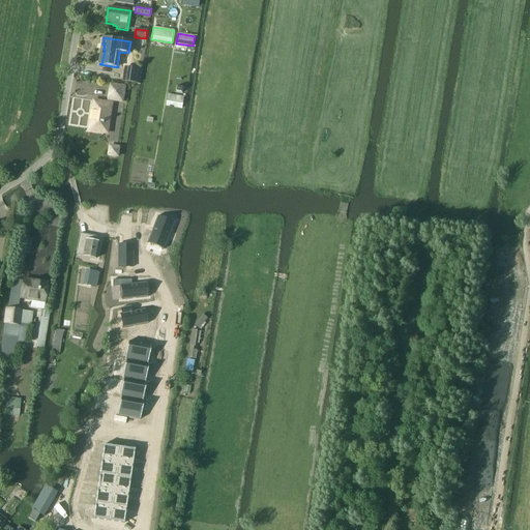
[(123,69),(121,82),(136,84),(138,84),(140,69),(123,66),(123,69)]
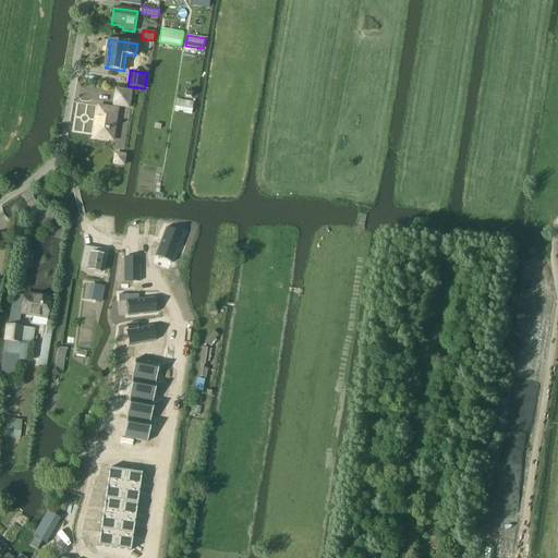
[(129,107),(131,92),(116,89),(113,105),(129,107)]
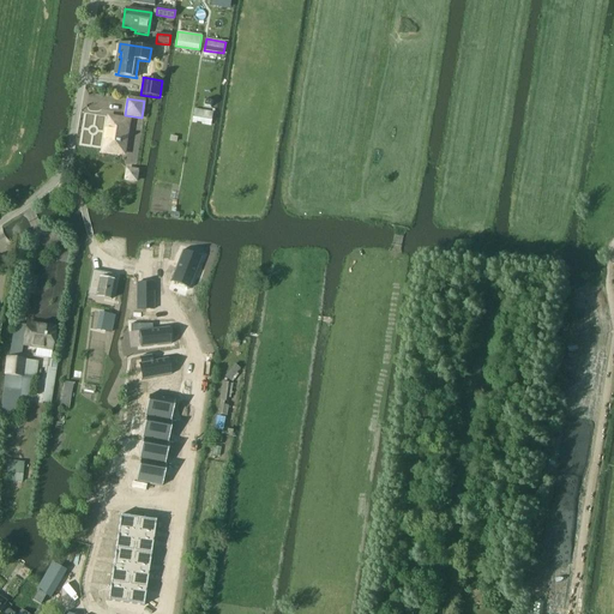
[(211,125),(214,113),(194,109),(192,121),(211,125)]
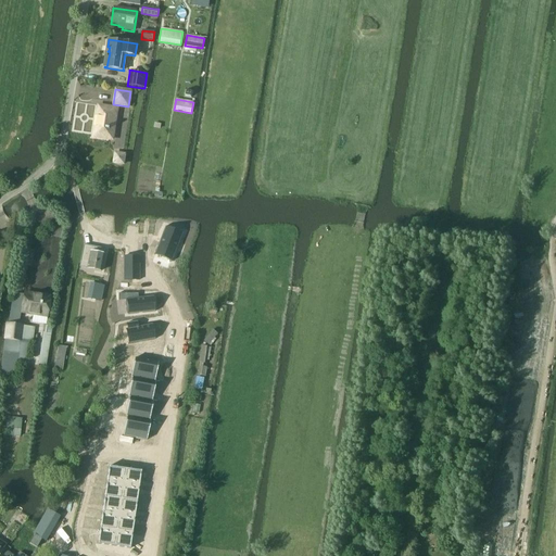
[(112,140),(117,109),(100,106),(98,121),(97,121),(93,137),(112,140)]
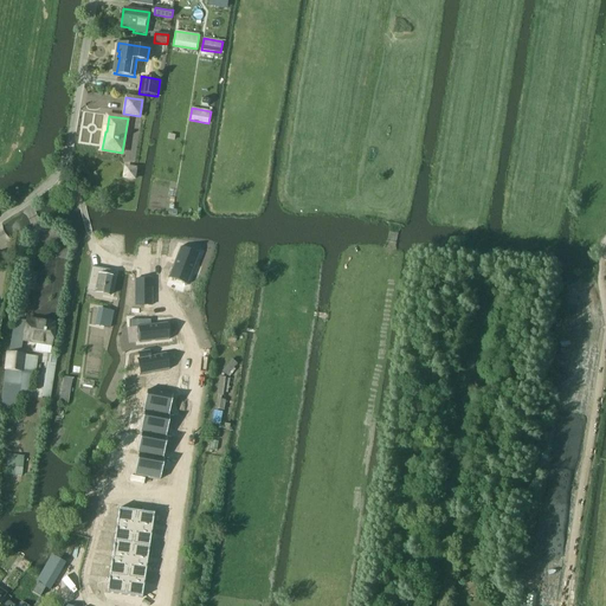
[(179,249),(168,279),(186,285),(188,287),(199,256),(179,249)]
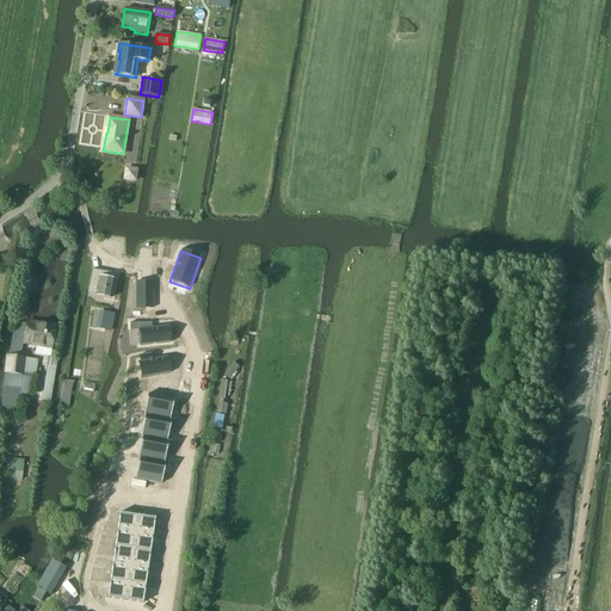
[(110,298),(115,273),(92,270),(88,288),(97,289),(94,295),(110,298)]
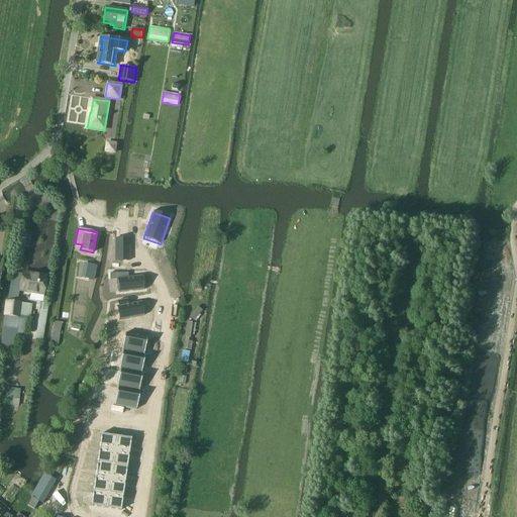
[(115,237),(115,255),(128,256),(129,238),(115,237)]
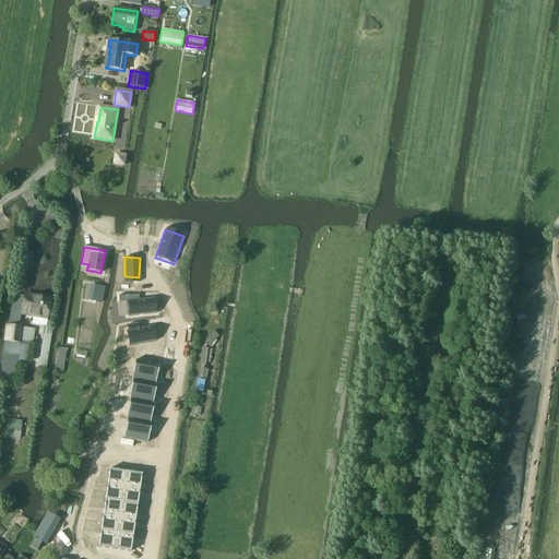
[(92,287),(87,306),(96,308),(100,289),(92,287)]
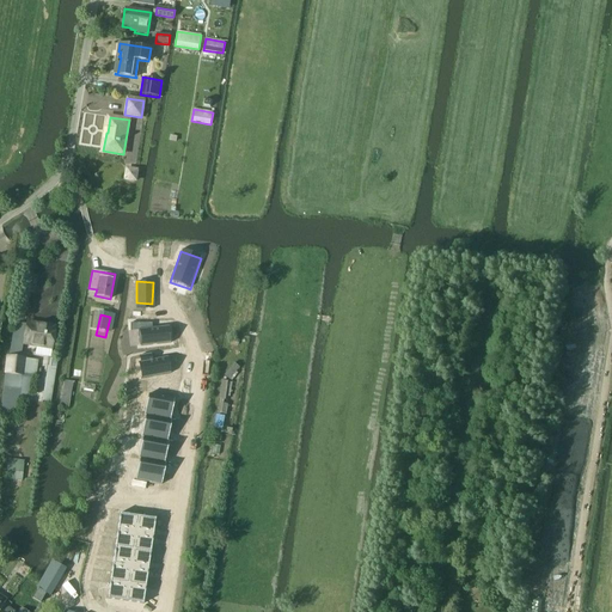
[(55,328),(44,325),(43,326),(38,325),(38,324),(26,323),(23,343),(51,348),(55,328)]
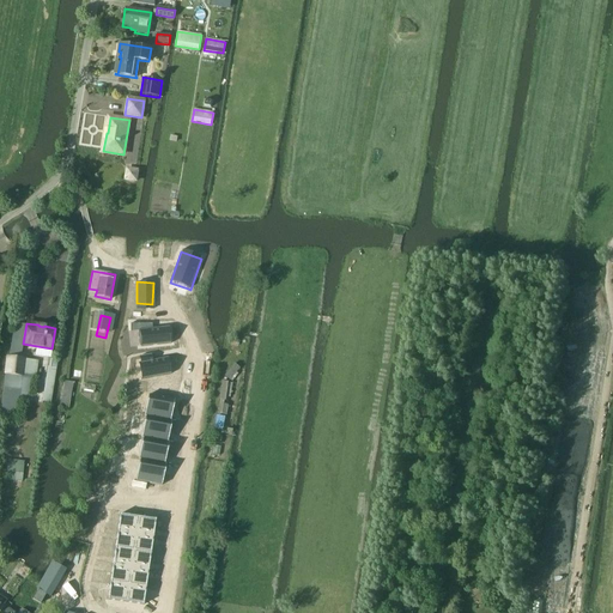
[(178,332),(145,332),(146,349),(178,349),(178,332)]
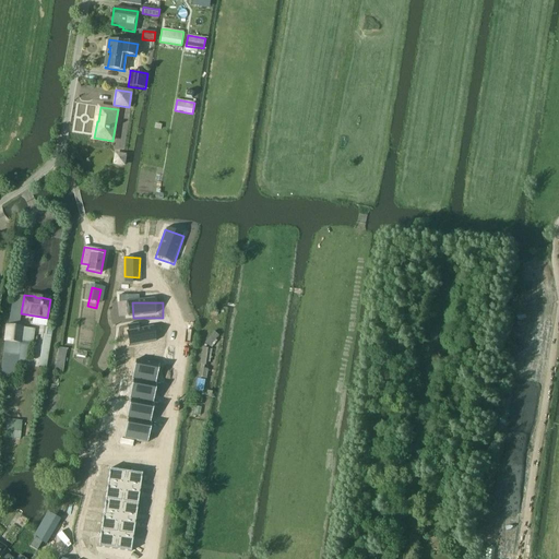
[(0,377),(0,381),(1,382),(15,383),(18,366),(26,366),(28,344),(32,345),(33,329),(23,328),(23,326),(11,325),(11,317),(6,316),(0,377)]
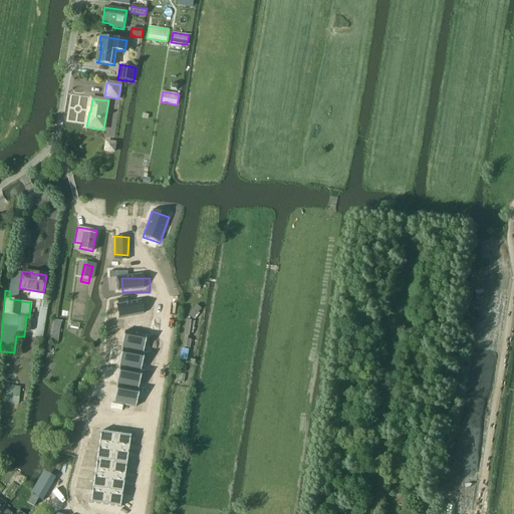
[(121,301),(121,315),(148,315),(148,301),(121,301)]
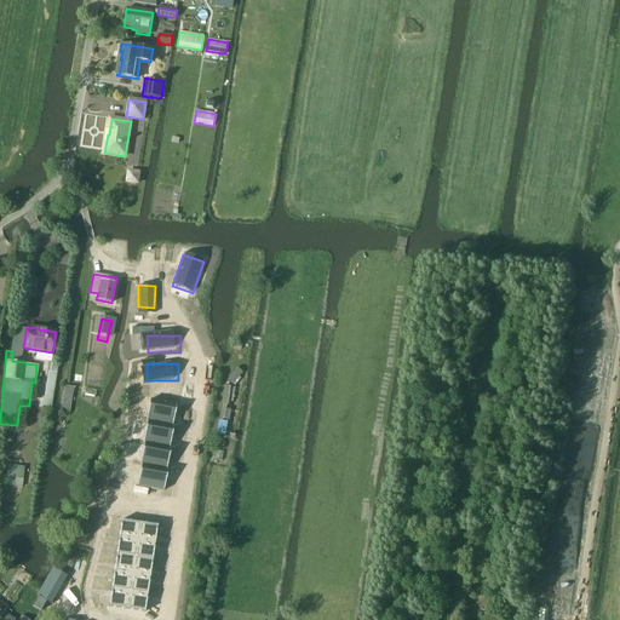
[(233,385),(244,373),(236,368),(227,380),(233,385)]
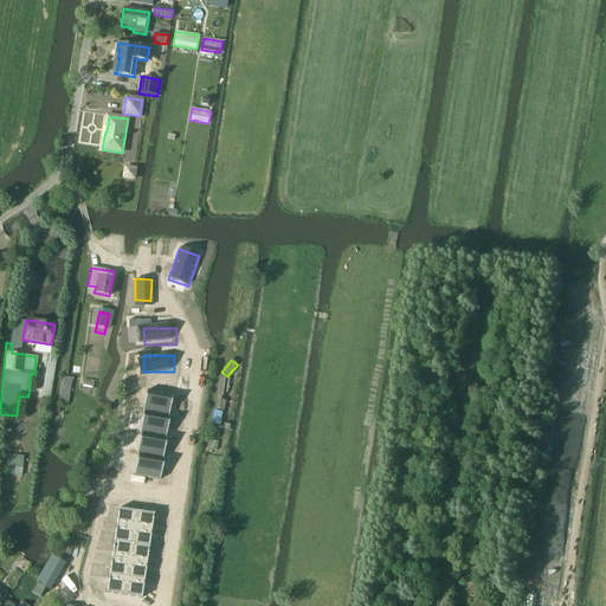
[(72,379),(63,376),(58,404),(68,405),(72,379)]
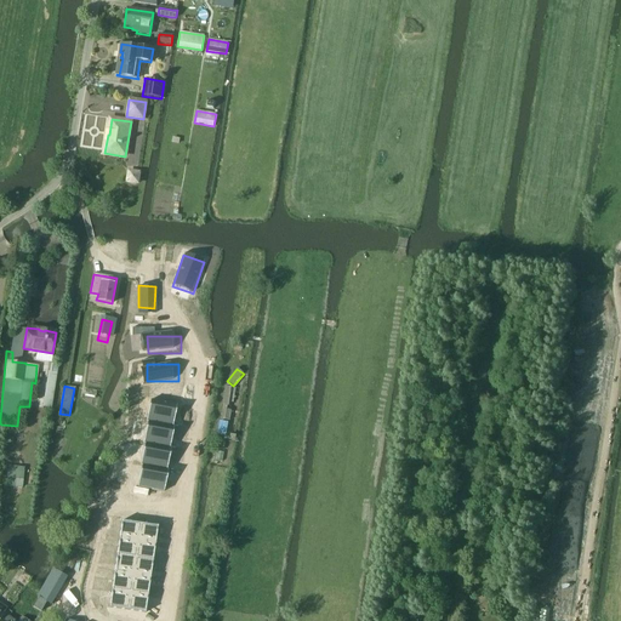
[(229,406),(233,388),(222,386),(218,405),(229,406)]
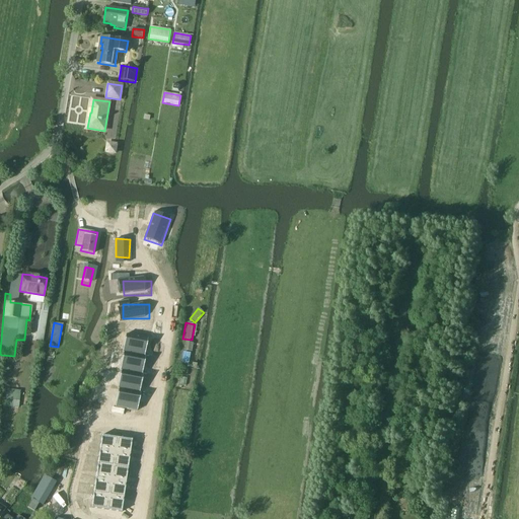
[(123,334),(120,352),(122,352),(142,355),(145,338),(123,334)]
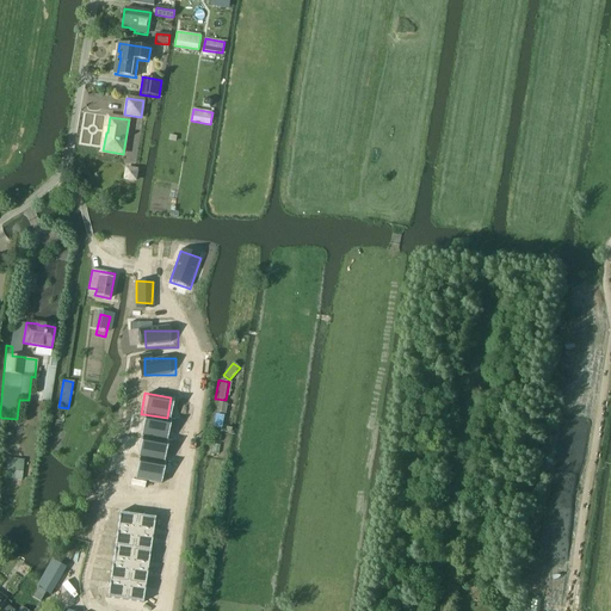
[(221,402),(214,411),(218,414),(226,406),(221,402)]
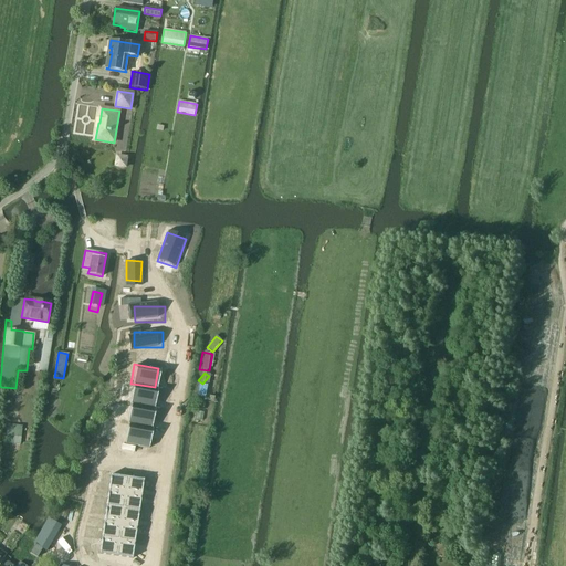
[(133,384),(129,404),(130,404),(154,407),(157,388),(155,387),(133,384)]
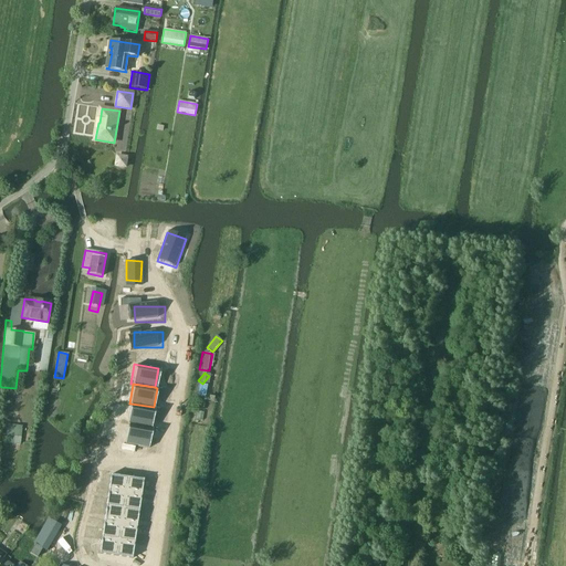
[(130,404),(128,423),(129,423),(153,427),(155,408),(154,407),(130,404)]
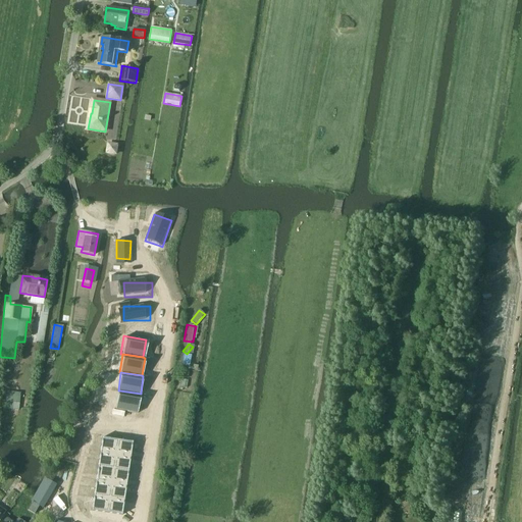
[(119,390),(116,409),(139,412),(142,395),(141,394),(119,390)]
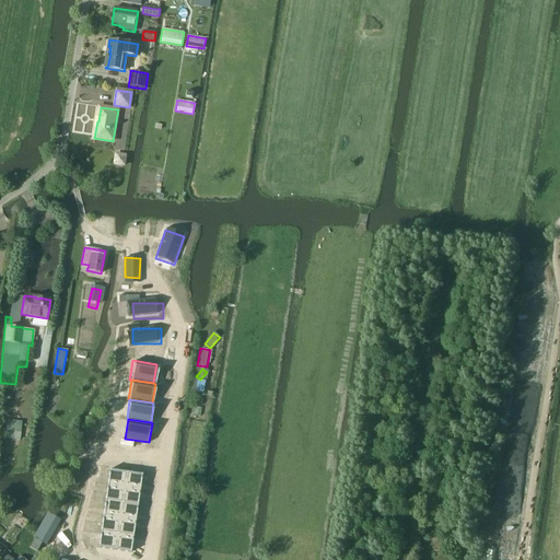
[(86,444),(85,453),(97,455),(98,446),(86,444)]
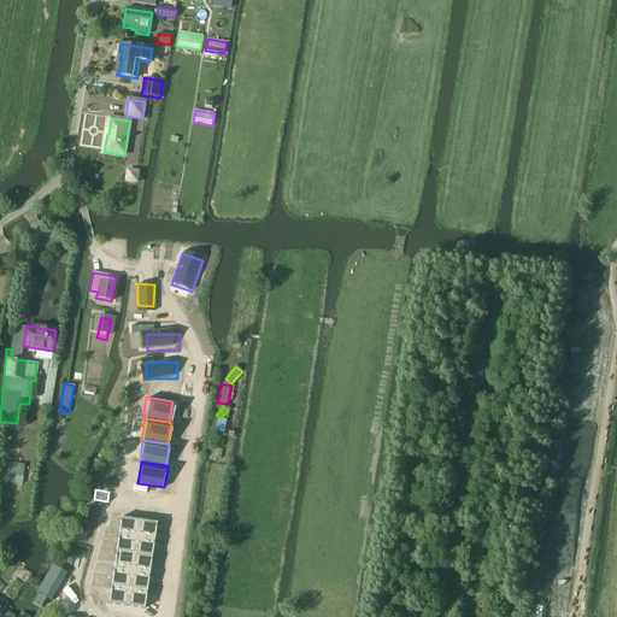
[(118,518),(116,536),(134,538),(136,521),(118,518)]
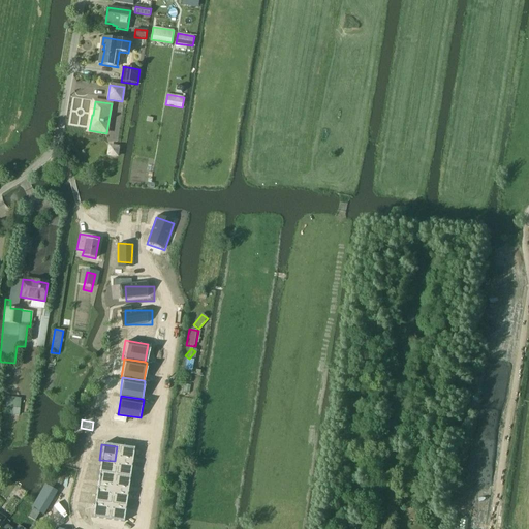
[(117,446),(115,461),(130,463),(132,448),(117,446)]
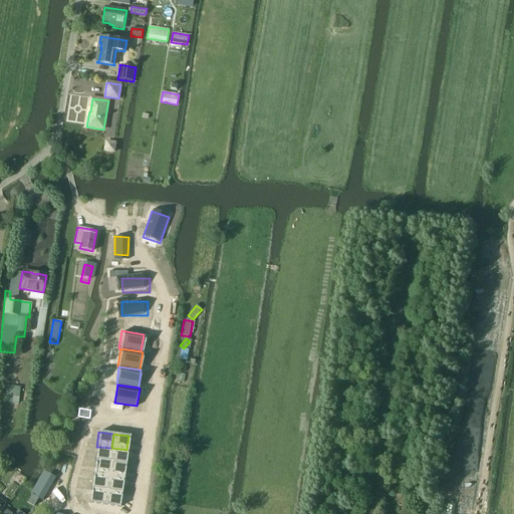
[(96,447),(95,461),(110,462),(111,448),(96,447)]
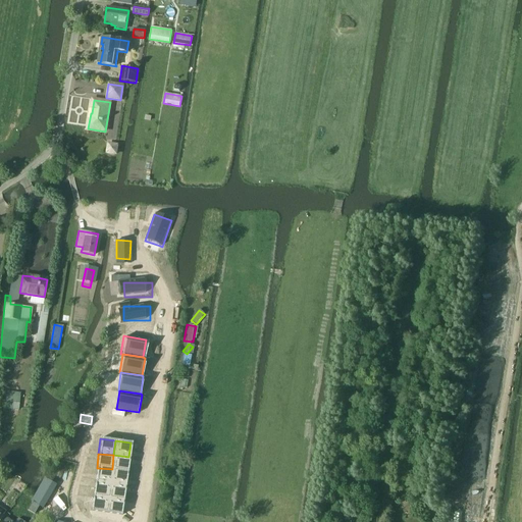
[(113,455),(112,469),(127,471),(128,457),(113,455)]
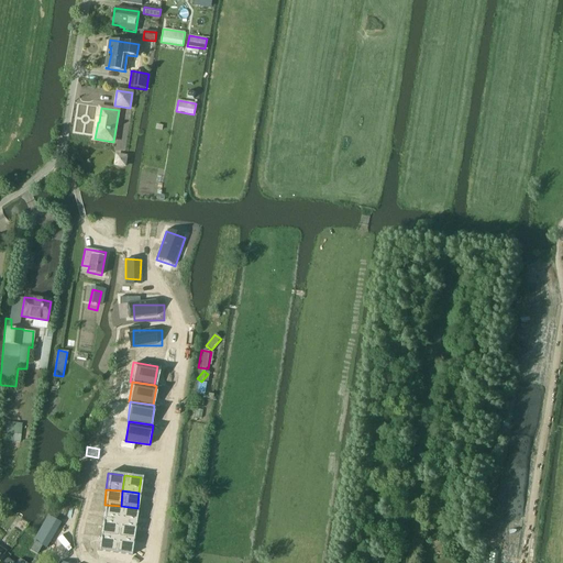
[(105,505),(103,520),(119,522),(121,506),(105,505)]
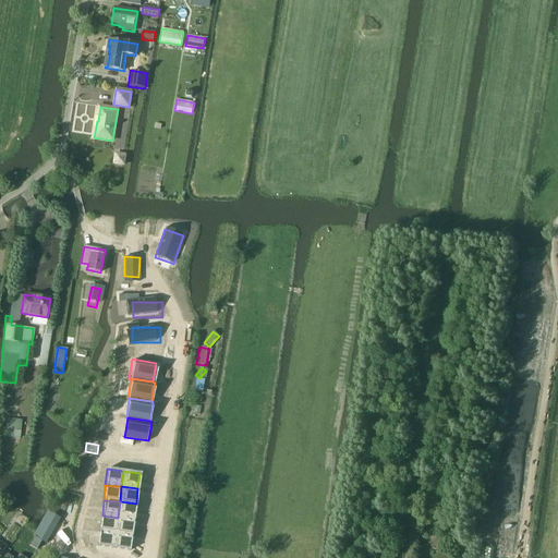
[(120,501),(118,518),(134,519),(136,504),(120,501)]
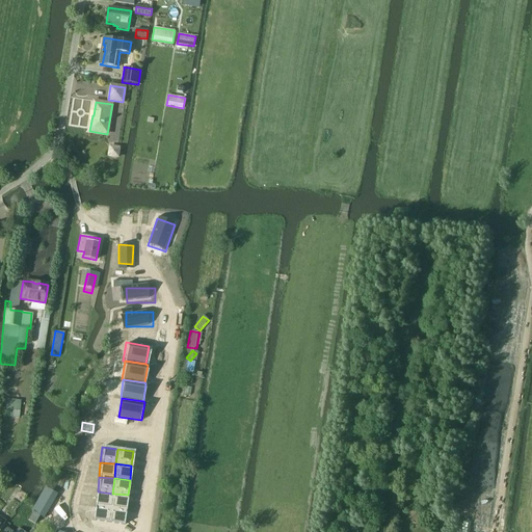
[(45,488),(34,507),(32,511),(27,521),(34,525),(40,516),(43,519),(56,495),(45,488)]
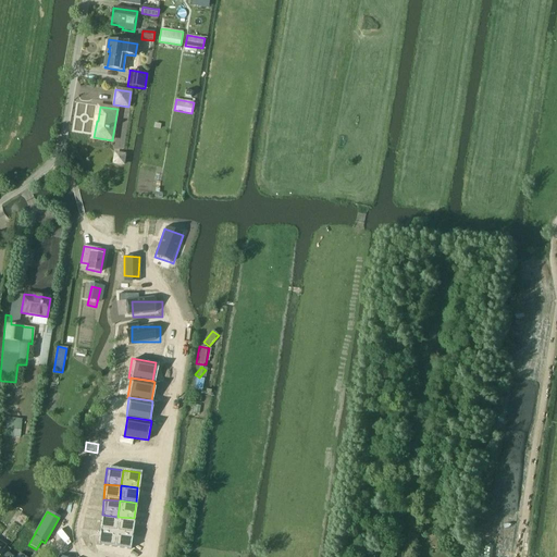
[(102,515),(100,530),(116,531),(118,517),(102,515)]
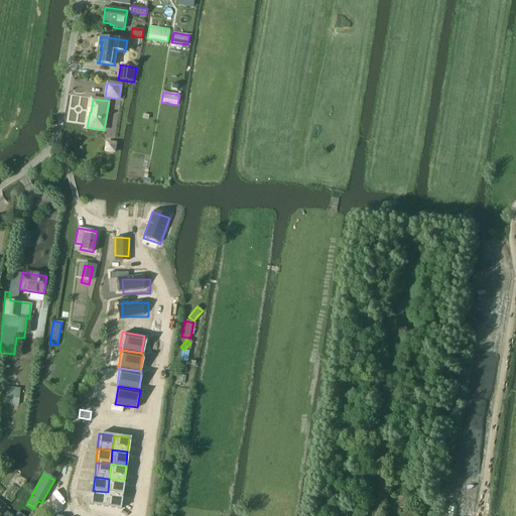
[(109,479),(108,492),(123,494),(124,480),(109,479)]
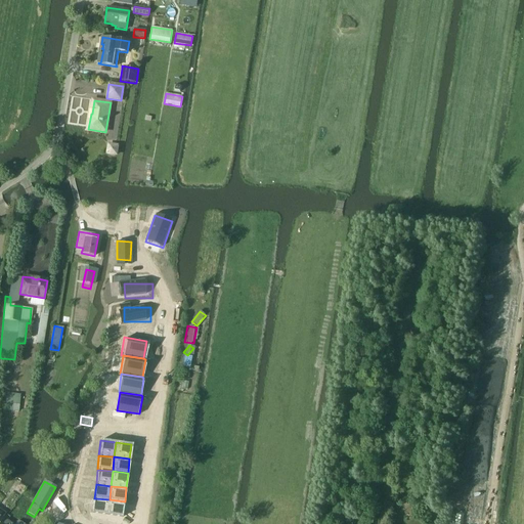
[(94,498),(93,514),(107,515),(110,499),(94,498)]
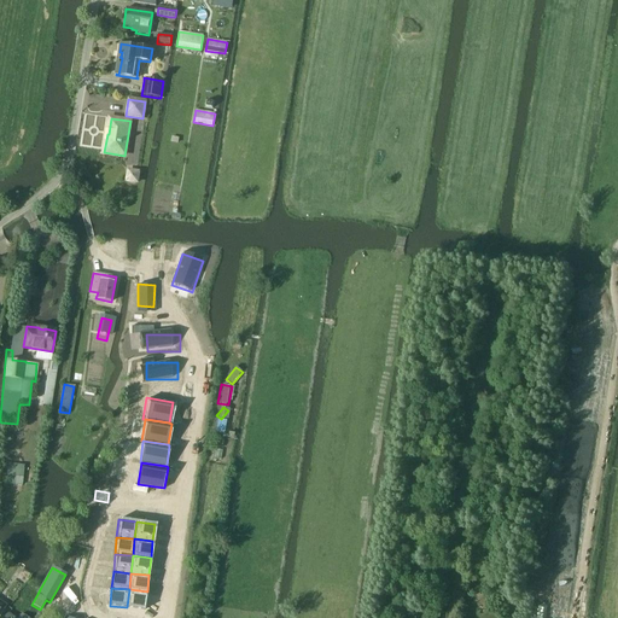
[(129,589),(127,607),(145,608),(147,592),(129,589)]
